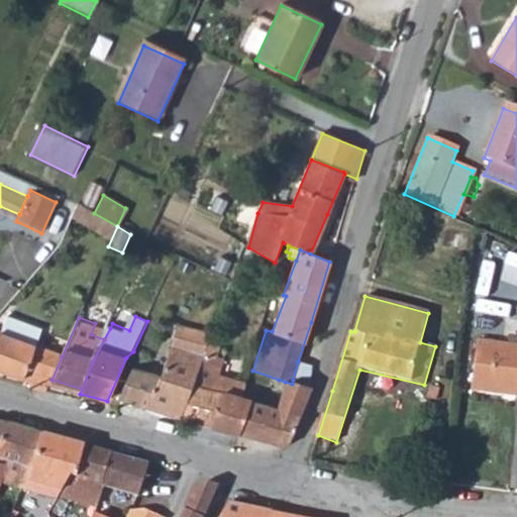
[(110,328),(95,323),(91,334),(104,339),(110,328)]
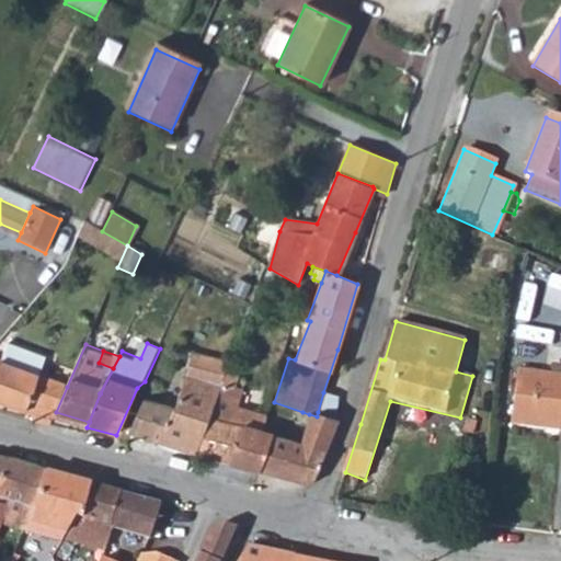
[(128,432),(194,453),(207,416),(227,363),(192,353),(183,382),(171,379),(161,405),(144,400),(128,432)]
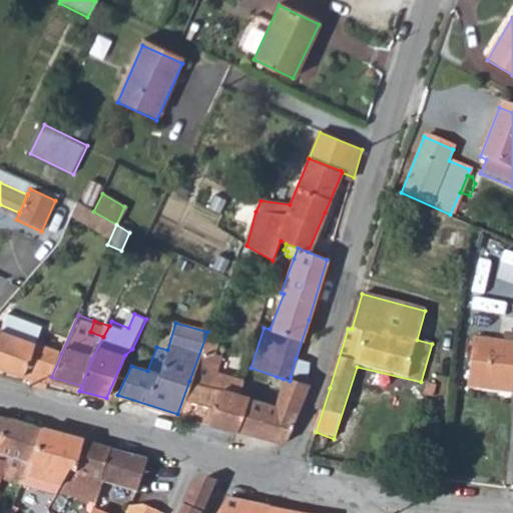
[(81,386),(51,377),(61,354),(47,349),(52,335),(26,325),(20,339),(0,331),(0,368),(30,379),(28,385),(46,389),(49,382),(79,391),(81,386)]
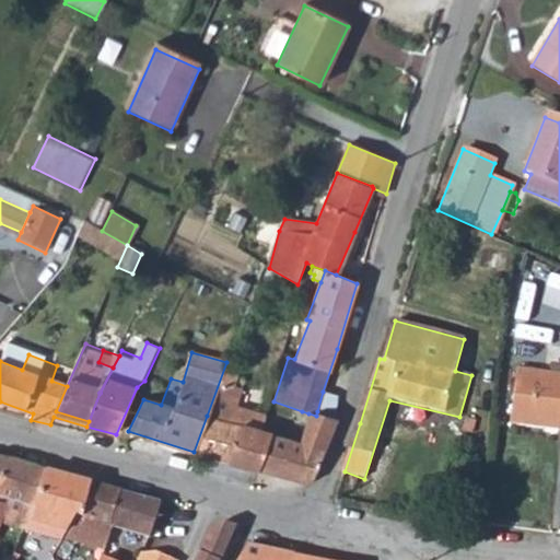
[(559,375),(518,370),(510,423),(559,430),(559,375)]
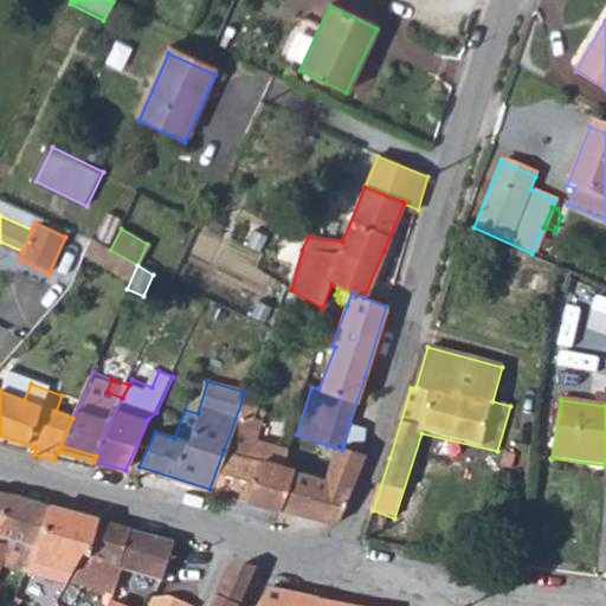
[(363,429),(349,424),(343,445),(361,451),(363,429)]
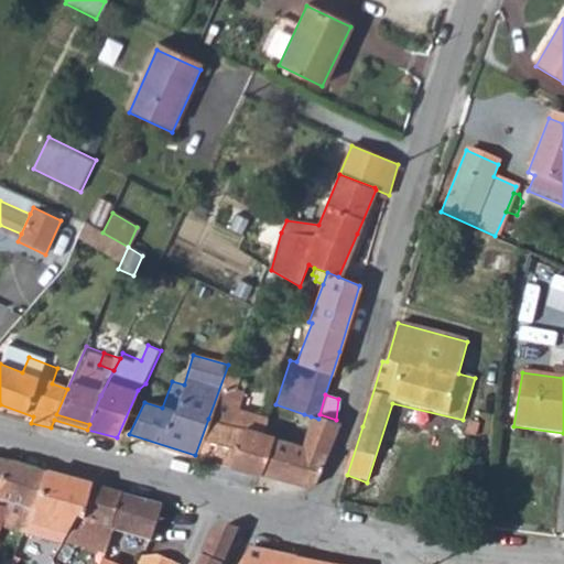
[(293,444),(273,438),(260,474),(312,488),(315,484),(340,424),(342,422),(336,420),(320,414),(318,419),(311,416),(302,446),(293,444)]
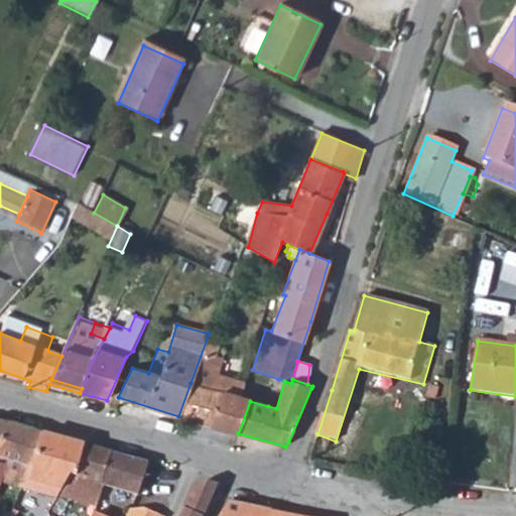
[(278,379),(268,406),(276,408),(284,381),(278,379)]
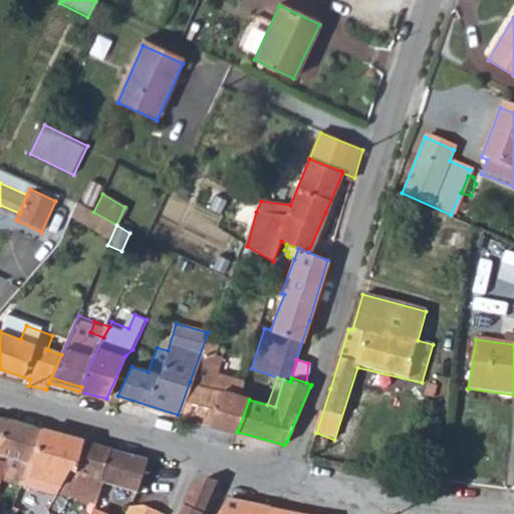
[(178,415),(237,432),(249,400),(237,397),(190,381),(178,415)]
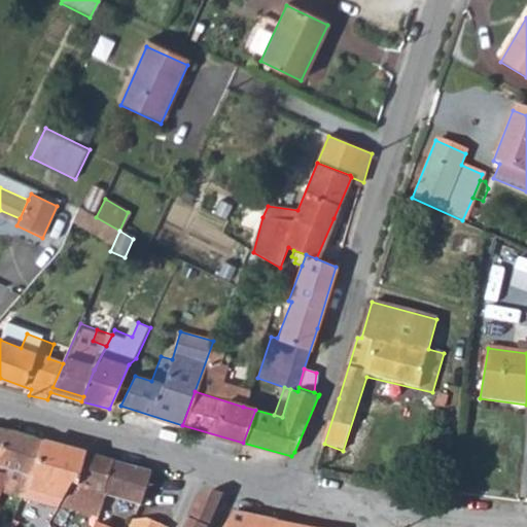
[(437,393),(434,403),(444,406),(447,396),(437,393)]
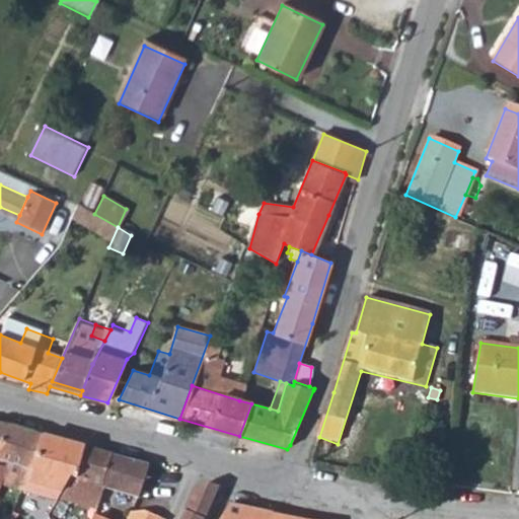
[(0,461),(31,471),(44,437),(0,424),(0,461)]
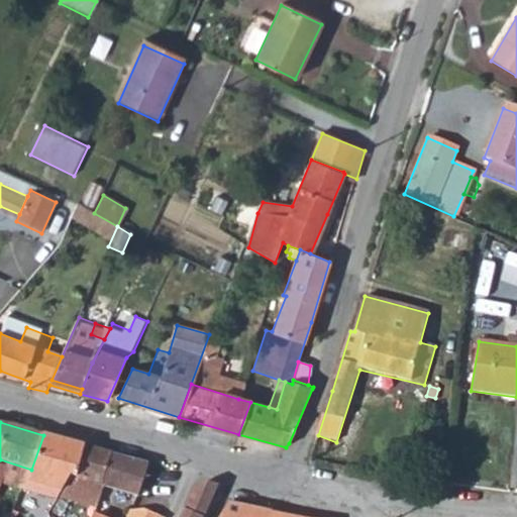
[(42,478),(49,480),(57,469),(64,441),(43,435),(31,470),(24,483),(21,488),(33,495),(42,478)]
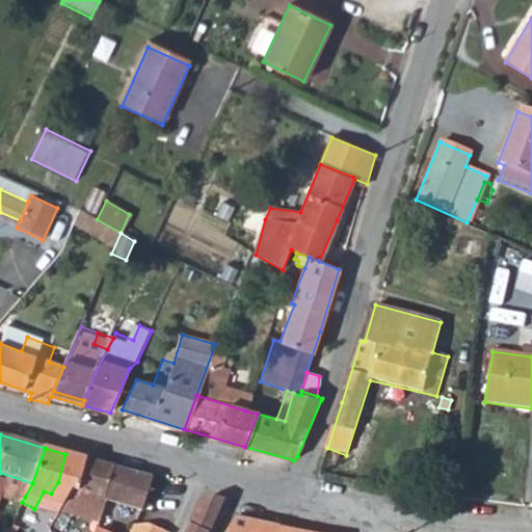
[(48,507),(57,516),(60,511),(73,490),(78,491),(88,460),(65,454),(58,482),(51,494),(43,503),(48,507)]
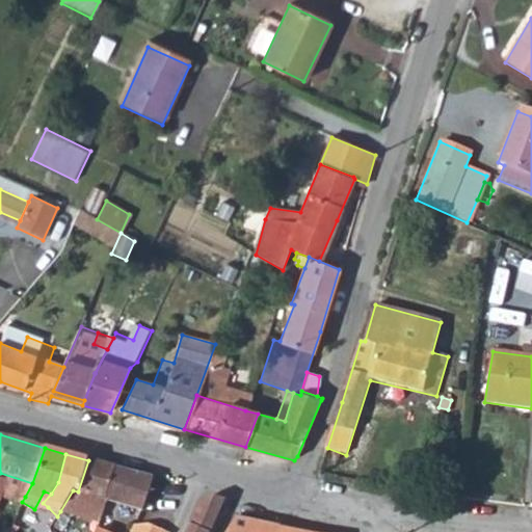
[(60,511),(99,523),(106,500),(116,468),(88,460),(78,491),(73,490),(60,511)]
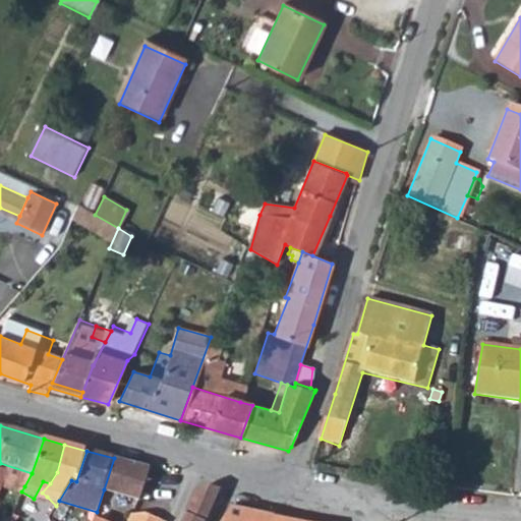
[(139,500),(150,469),(114,458),(104,489),(139,500)]
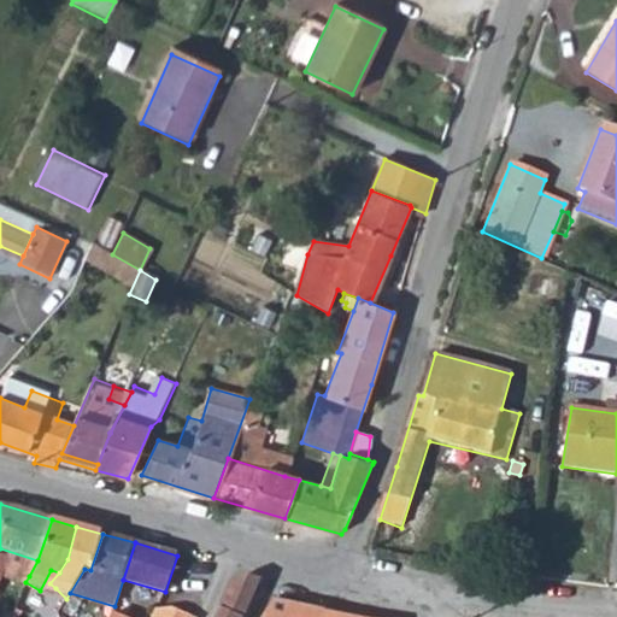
[(245,616),(260,577),(245,576),(234,581),(215,616),(245,616)]
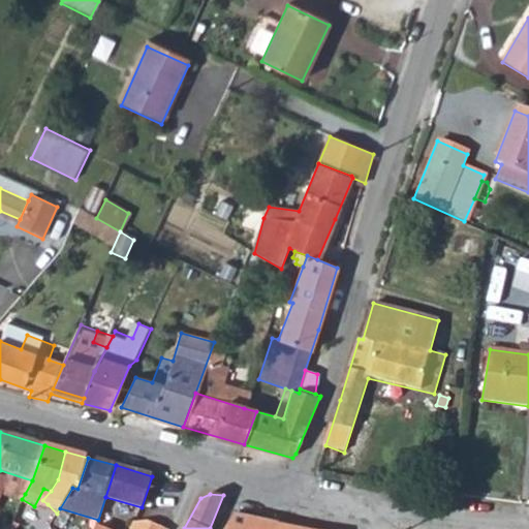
[(48,504),(37,517),(50,526),(57,514),(48,504)]
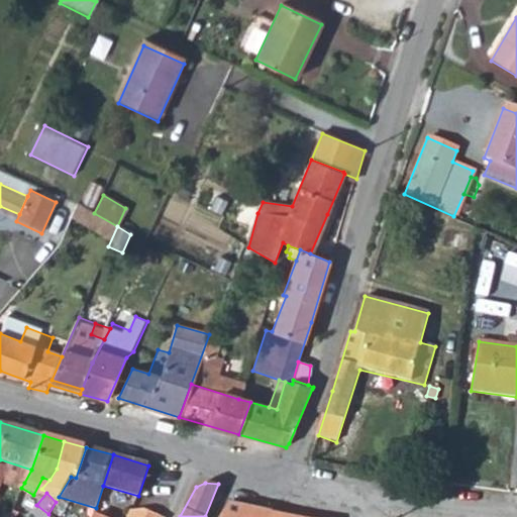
[(220,516),(301,516),(229,503),(220,516)]
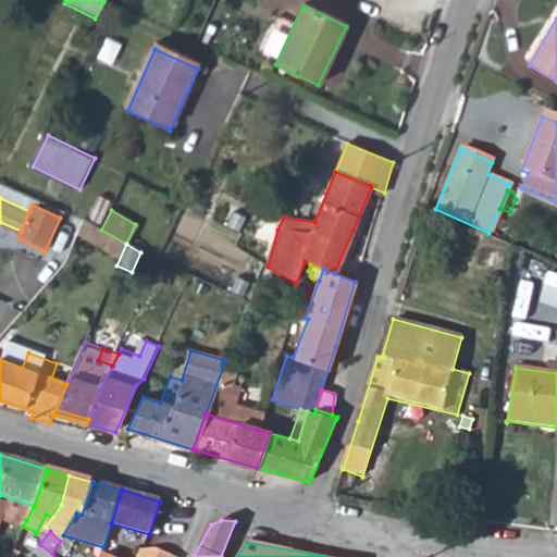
[(175,556),(147,545),(144,544),(136,556),(175,556)]
